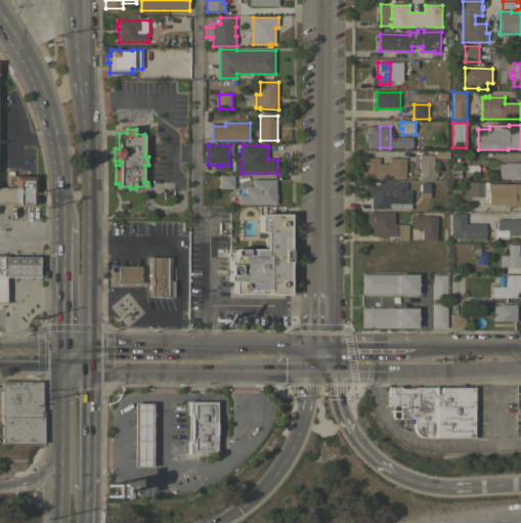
[(436,151),(448,150),(449,160),(437,160),(436,151)]
